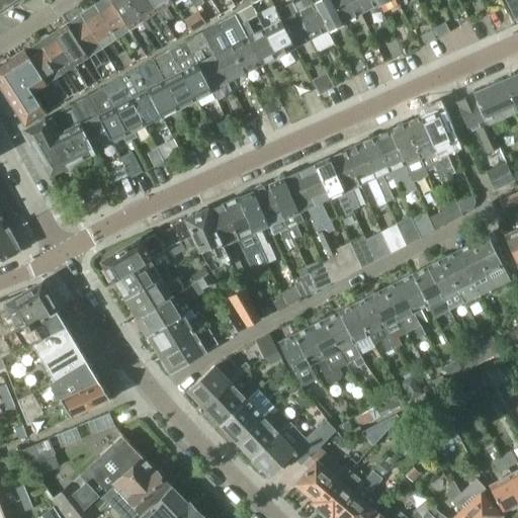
[(110,0),(103,0),(95,6),(116,37),(121,34),(131,50),(132,49),(138,59),(147,54),(110,0)]
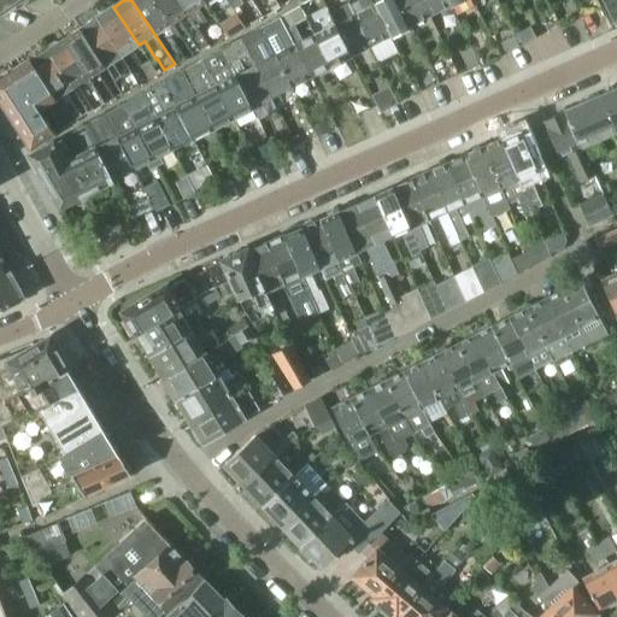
[(180,35),(172,23),(171,24),(156,0),(131,0),(175,64),(175,65),(187,59),(174,39),(180,35)]
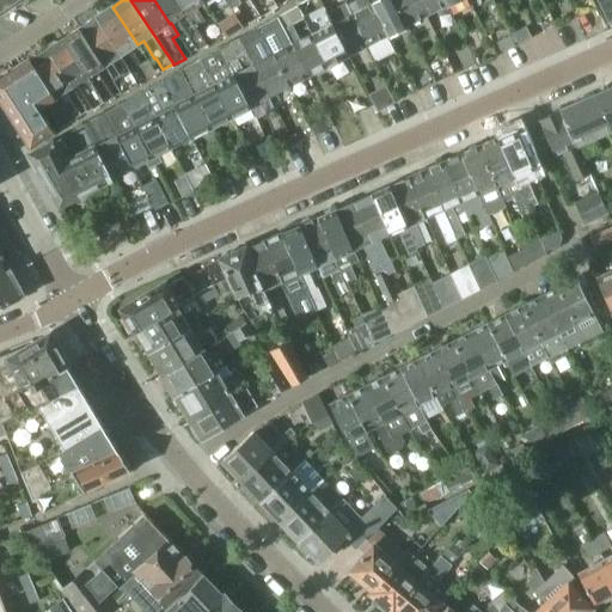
[(197,50),(208,44),(178,0),(154,0),(170,24),(171,23),(176,20),(184,34),(185,32),(197,50)]
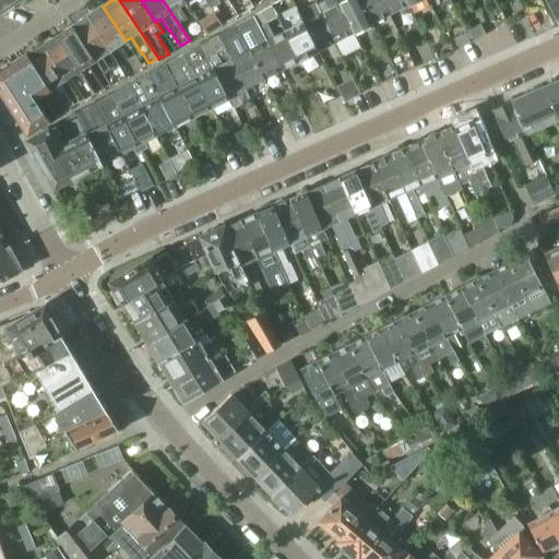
[(182,0),(163,0),(190,40),(205,33),(185,2),(182,0)]
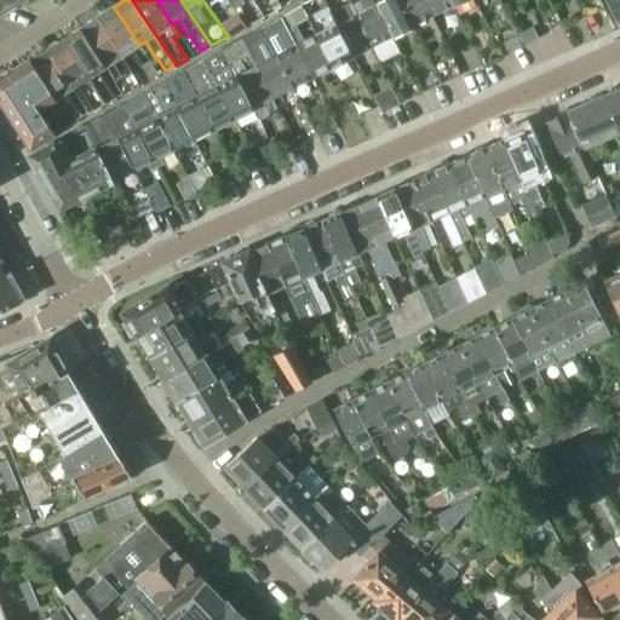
[(356,7),(354,9),(373,46),(391,36),(372,0),(361,0),(366,9),(359,11),(356,7)]
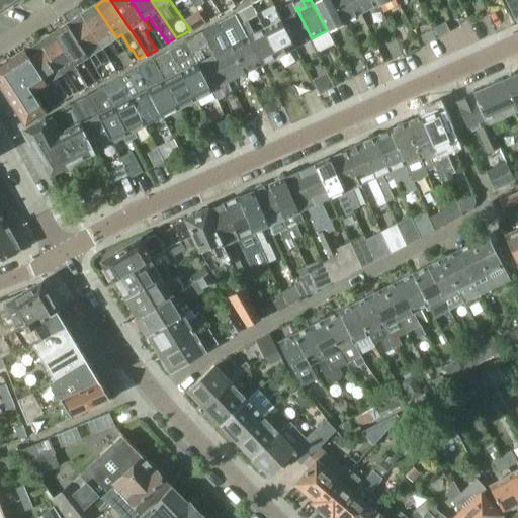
[(311,0),(327,30),(344,21),(333,0),(311,0)]
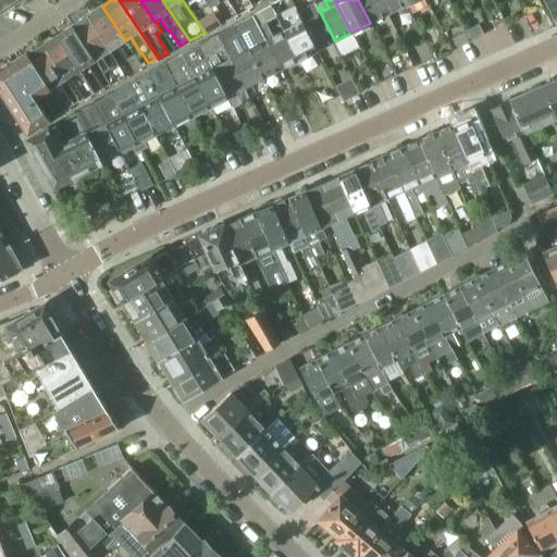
[(358,0),(370,23),(388,13),(381,0),(358,0)]
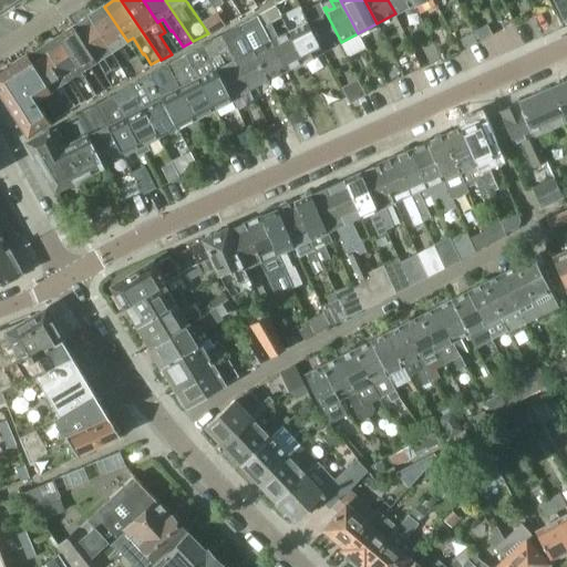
[(388,0),(395,13),(414,4),(411,0),(388,0)]
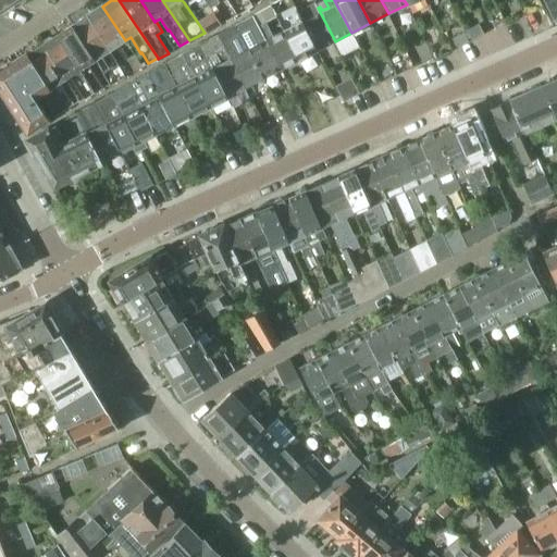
[(556,0),(545,0),(556,22),(556,0)]
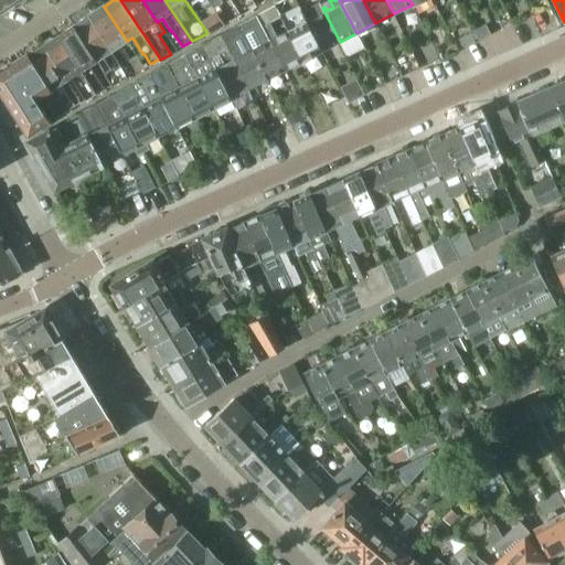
[(275,4),(274,4),(280,17),(288,31),(302,61),(321,52),(301,12),(298,7),(285,13),(278,2),(275,4)]
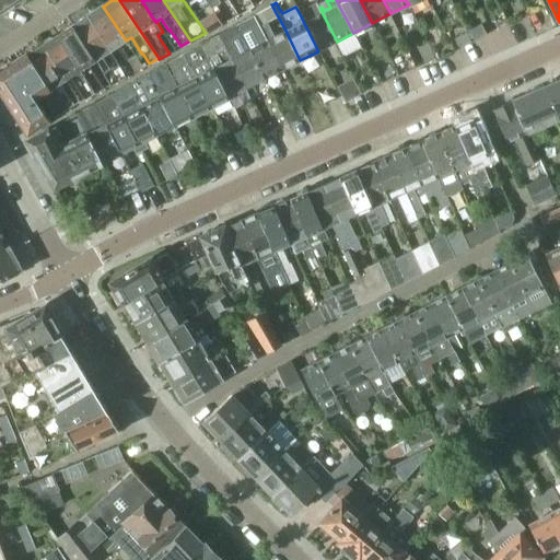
[(318,51),(337,42),(319,8),(318,8),(316,3),(299,12),(318,51)]
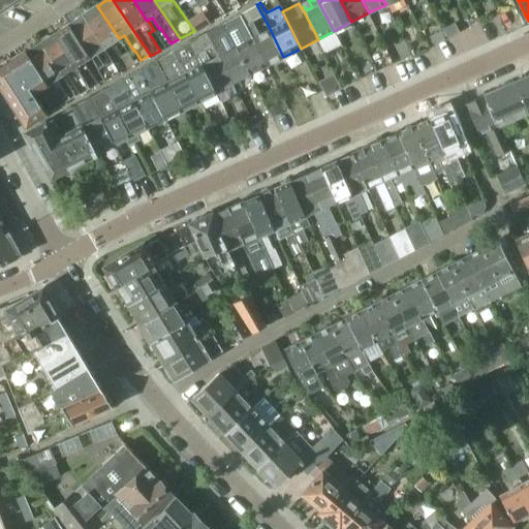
[(256,4),(240,14),(266,66),(283,57),(270,29),(259,34),(253,21),(262,16),(256,4)]
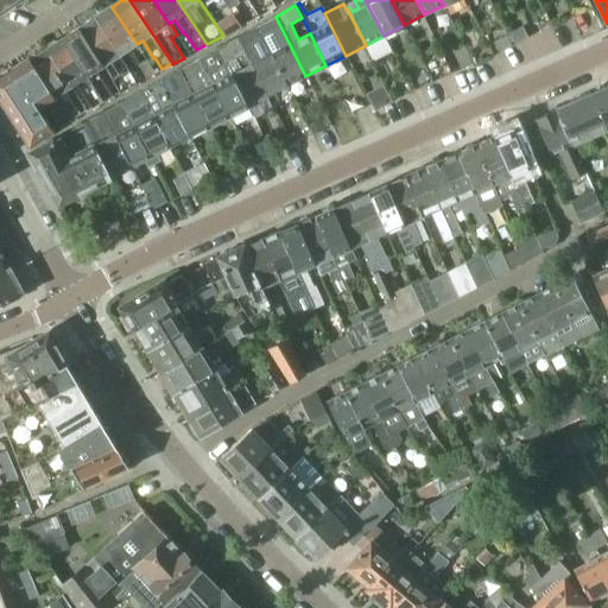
[(112,7),(95,18),(138,83),(154,74),(147,59),(137,65),(127,50),(137,44),(112,7)]
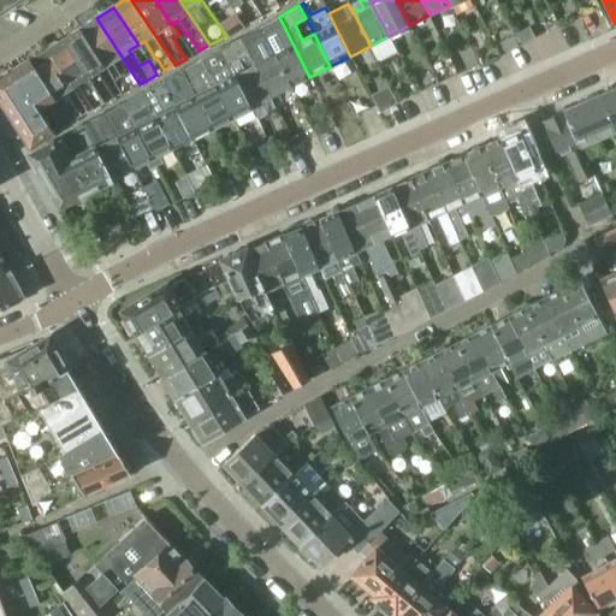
[(220,24),(227,36),(244,27),(236,15),(220,24)]
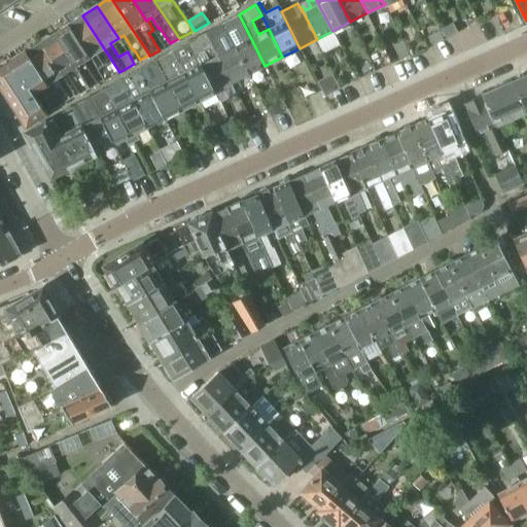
[(224,36),(232,48),(234,47),(247,75),(248,74),(265,66),(239,14),(221,24),(226,34),(224,36)]
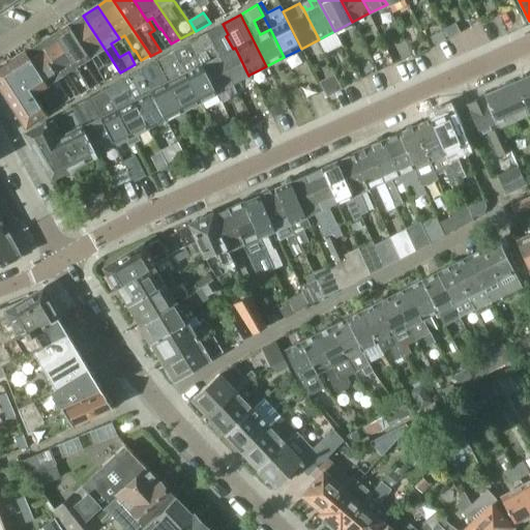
[(106,80),(120,72),(83,16),(68,24),(106,80)]
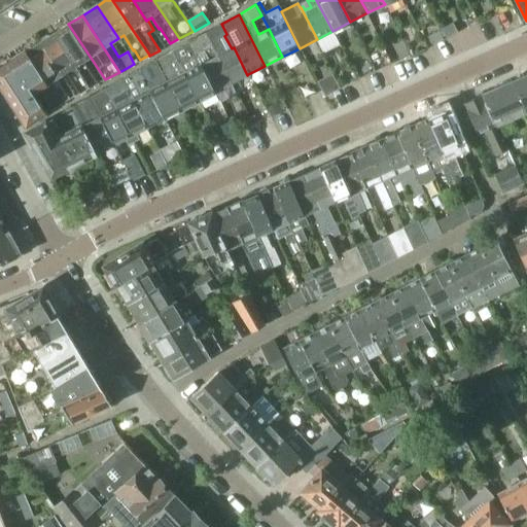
[(104,80),(105,79),(68,24),(55,33),(91,88),(104,80)]
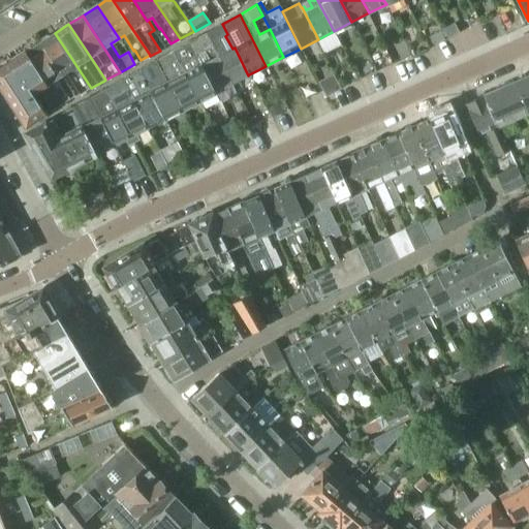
[(207,33),(206,33),(231,84),(248,75),(235,48),(232,49),(226,51),(219,39),(225,36),(227,34),(222,24),(207,33)]
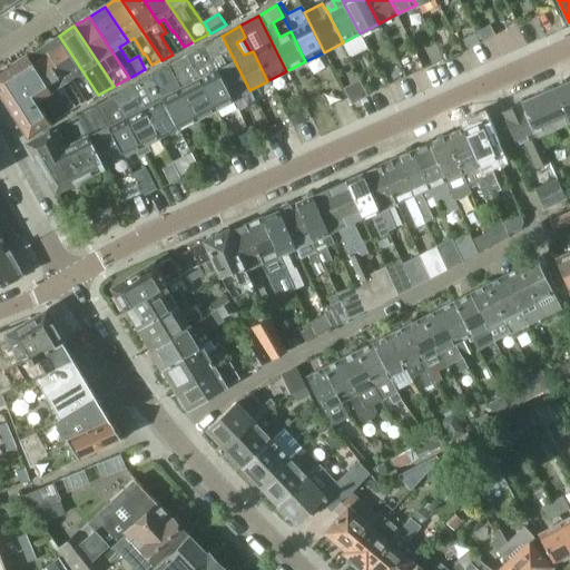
[(475,33),(464,39),(469,49),(480,42),(475,33)]
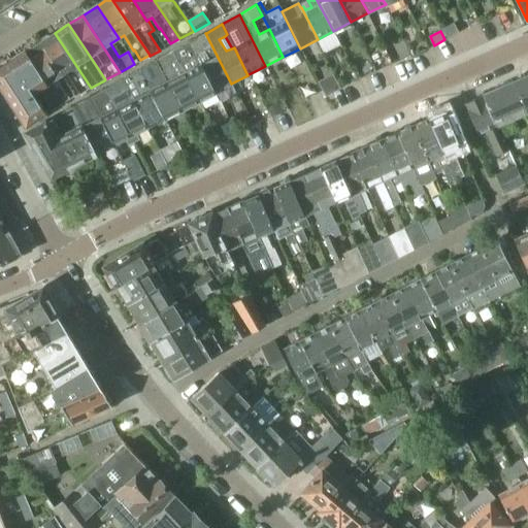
[(80,94),(91,88),(55,33),(40,42),(62,75),(66,73),(80,94)]
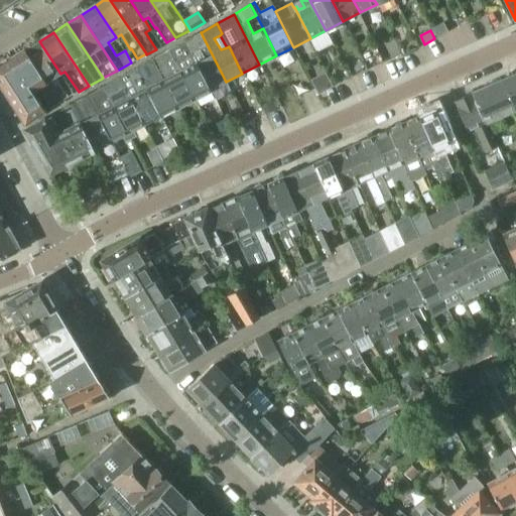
[(210,90),(226,82),(201,32),(185,41),(191,54),(192,54),(201,50),(205,58),(197,62),(196,62),(210,90)]
